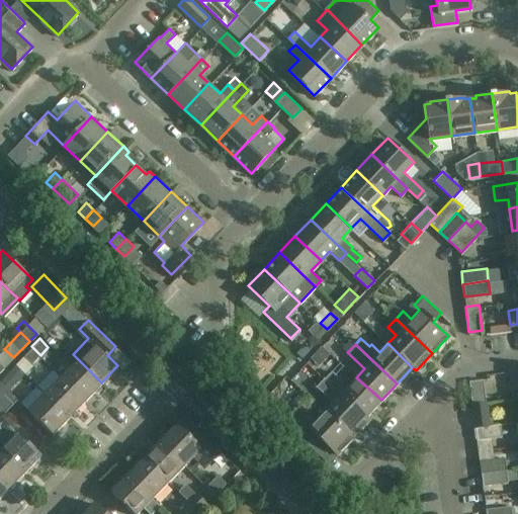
[(40,355),(31,346),(24,354),(33,362),(40,355)]
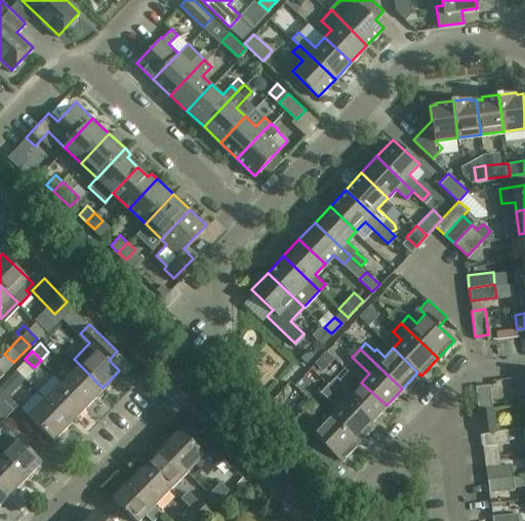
[(0,357),(0,375),(13,362),(4,354),(0,357)]
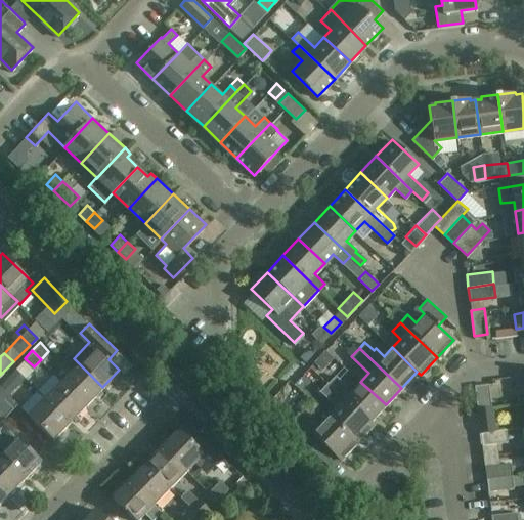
[(61,379),(86,403),(102,387),(78,362),(61,379)]
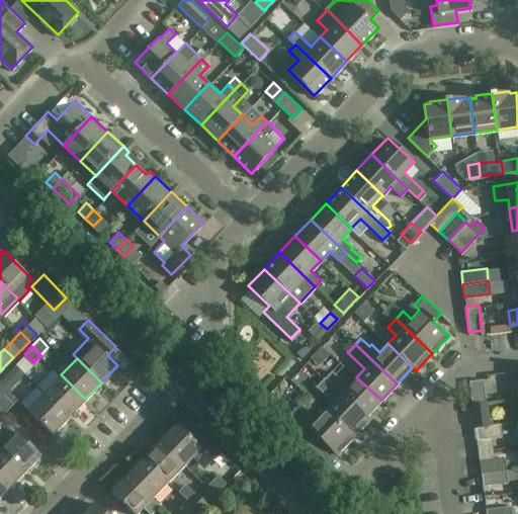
[(7,372),(17,380),(24,372),(15,363),(7,372)]
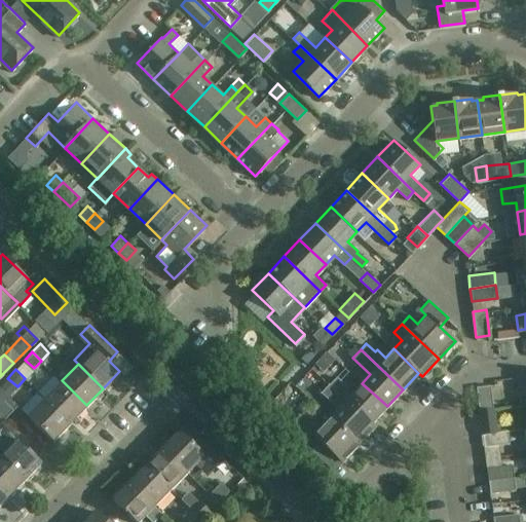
[(330,383),(332,385),(371,423),(372,422),(387,406),(362,383),(353,392),(337,376),(330,383)]
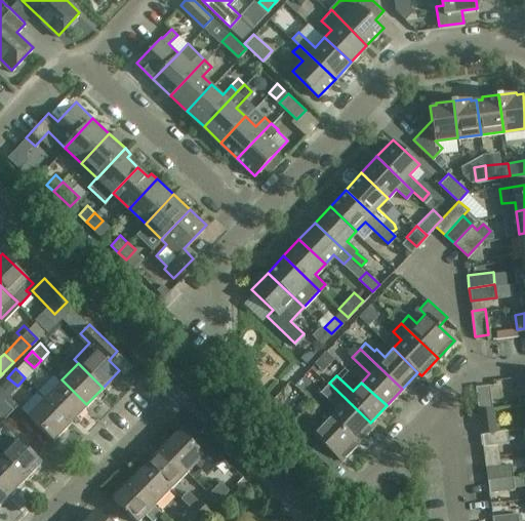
[(45,397),(70,422),(86,404),(62,379),(45,397)]
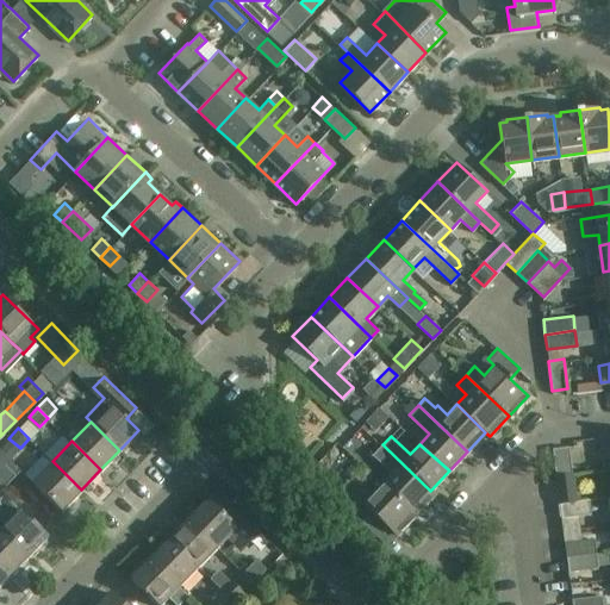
[(555,474),(572,473),(568,444),(552,447),(555,474)]
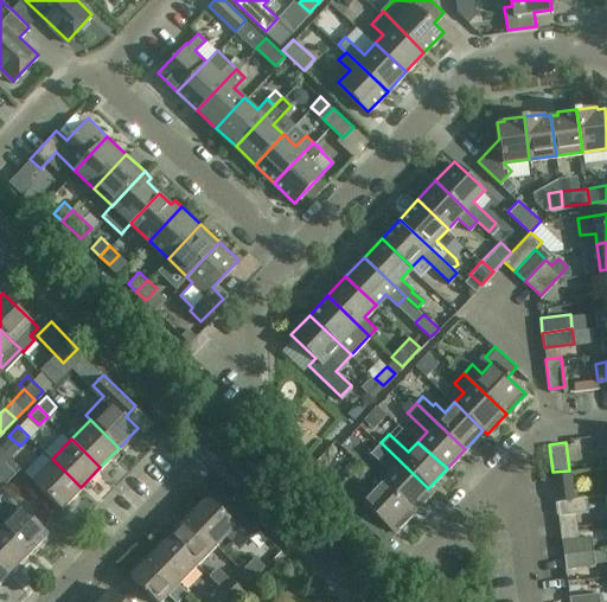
[(0,466),(10,475),(20,465),(0,444),(0,466)]
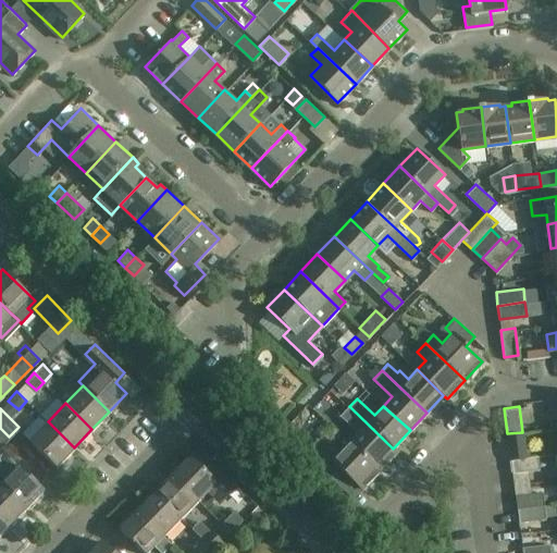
[(349,441),(380,470),(397,452),(394,447),(393,449),(351,408),(342,418),(358,432),(349,441)]
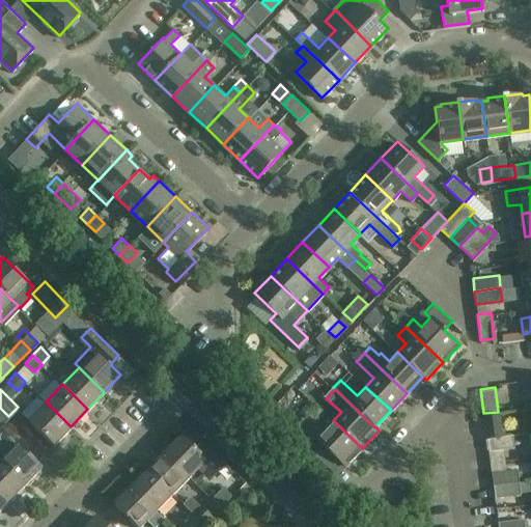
[(71,426),(46,401),(29,419),(54,443),(71,426)]
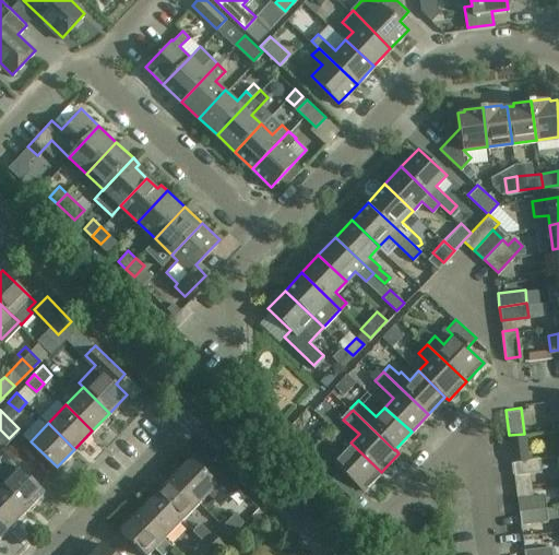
[(509,435),(512,460),(527,458),(524,434),(509,435)]
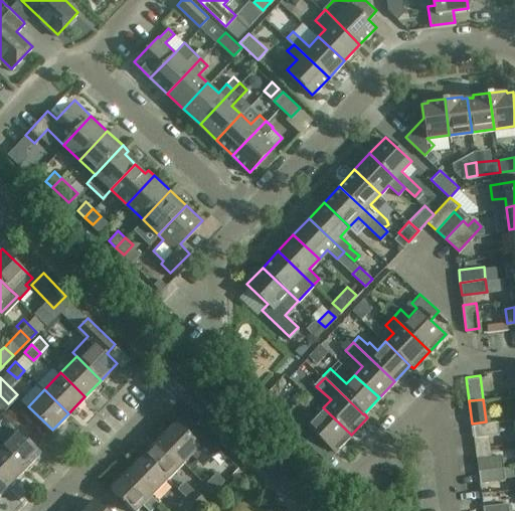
[(327,460),(351,435),(323,407),(314,417),(298,401),(282,417),(327,460)]
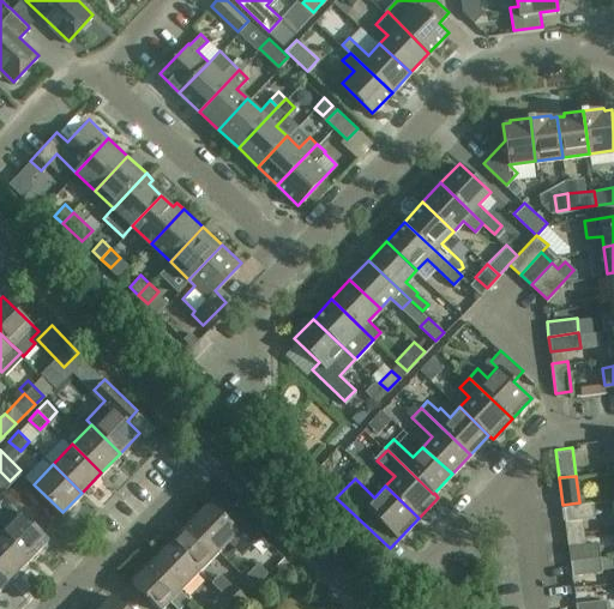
[(0,508),(0,511),(0,531),(28,559),(48,538),(4,495),(0,498),(0,508)]
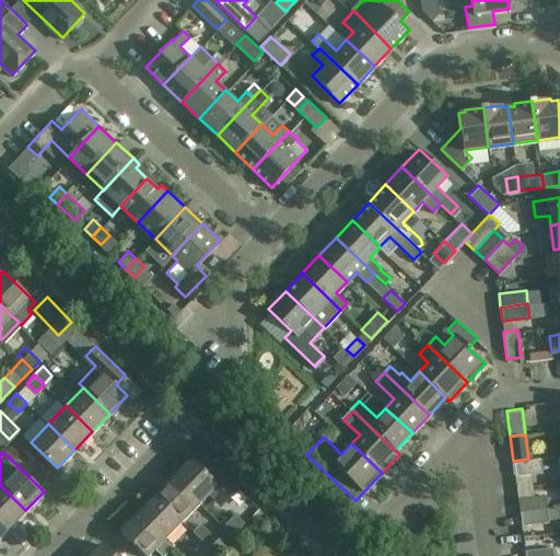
[(540,456),(528,459),(513,461),(515,474),(543,471),(540,456)]
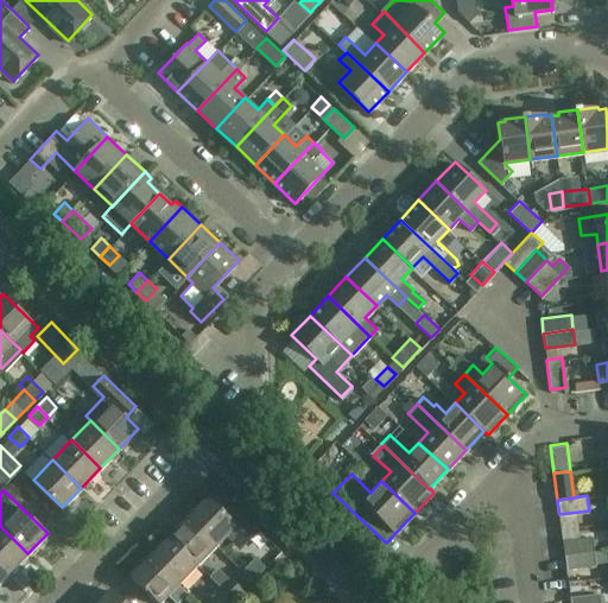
[(188,516),(216,544),(226,534),(240,548),(254,533),(260,539),(261,540),(264,540),(268,537),(233,502),(223,512),(208,496),(188,516)]
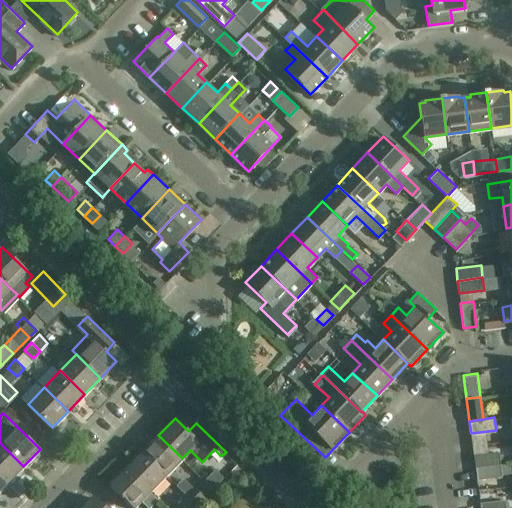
[(142,451),(166,474),(182,458),(158,435),(142,451)]
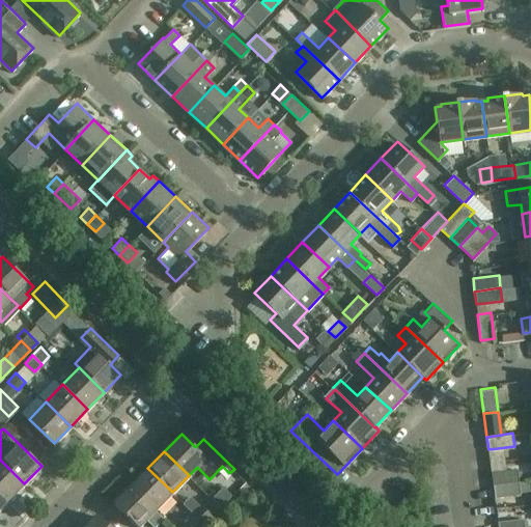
[(24,483),(0,460),(0,493),(7,501),(24,483)]
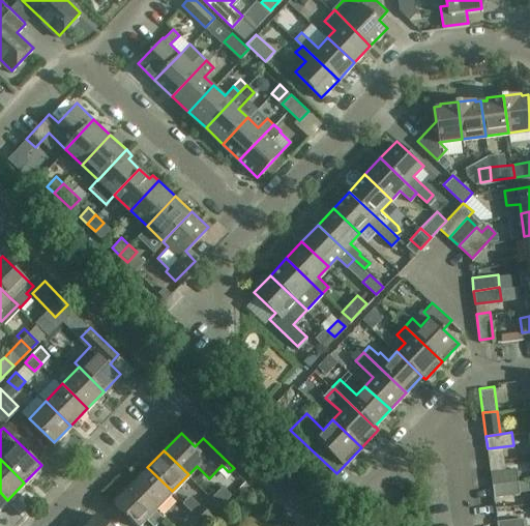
[(492,483),(518,479),(516,466),(491,470),(492,483)]
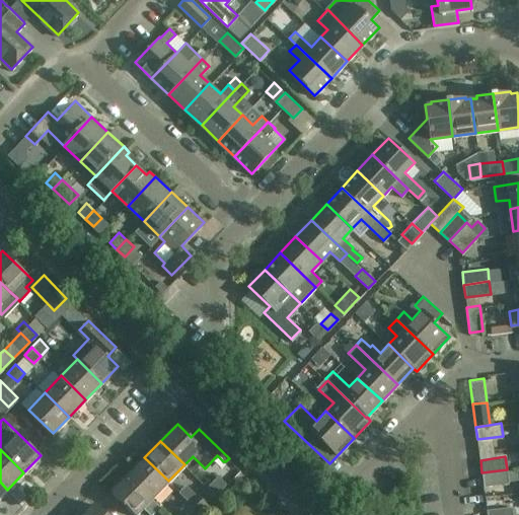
[(144,457),(129,473),(153,497),(168,481),(144,457)]
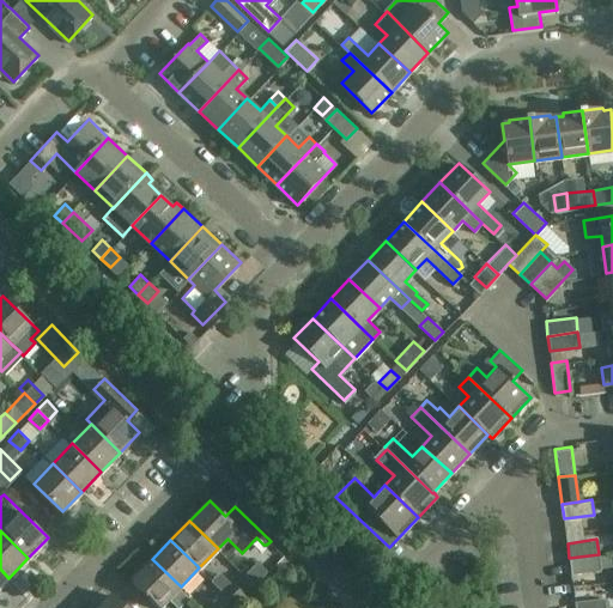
[(599,554),(569,558),(571,573),(601,569),(599,554)]
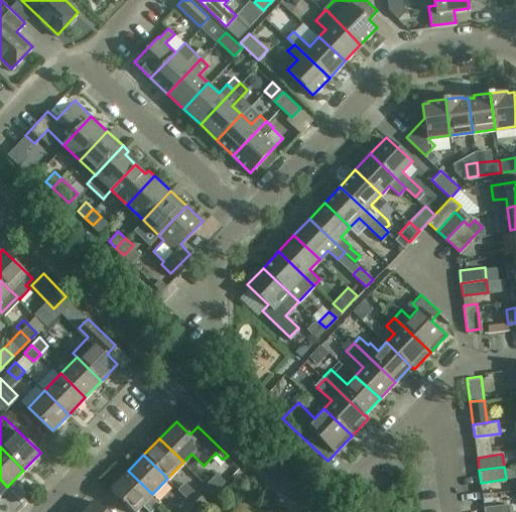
[(152,494),(128,471),(111,488),(135,511),(142,504),(150,511),(158,503),(151,495),(152,494)]
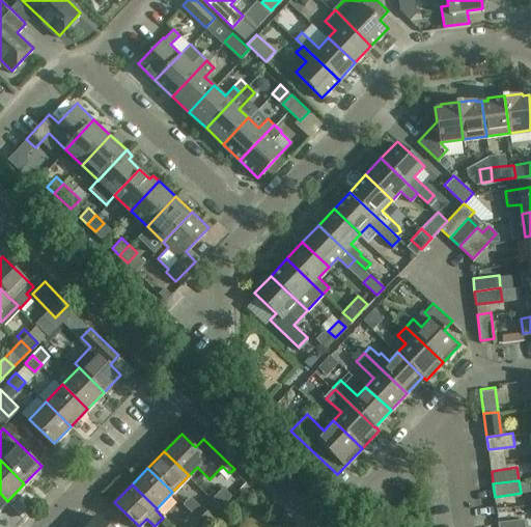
[(202,505),(195,514),(204,523),(213,516),(202,505)]
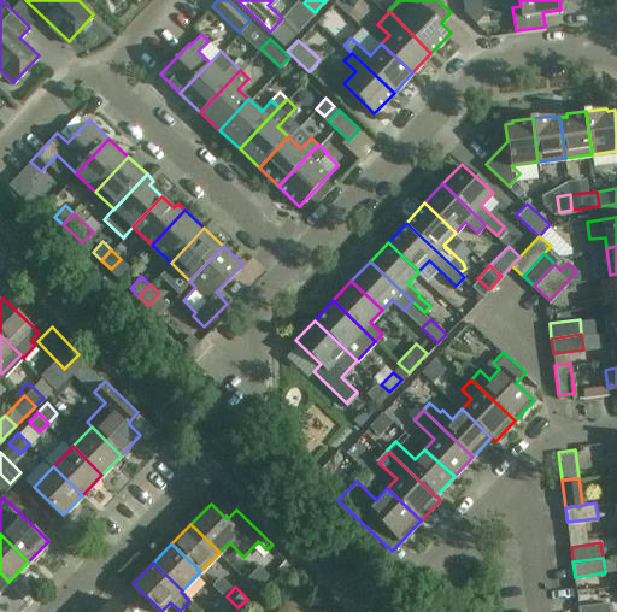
[(100,610),(97,611),(127,611),(112,596),(112,598),(110,595),(98,607),(100,610)]
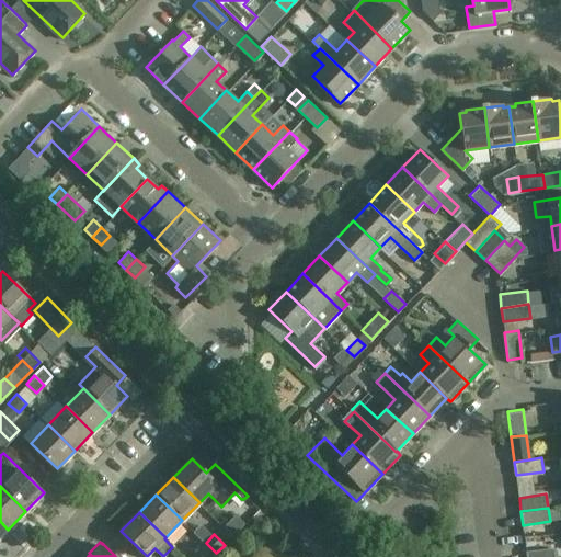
[(201,556),(212,556),(216,553),(206,543),(196,553),(201,556)]
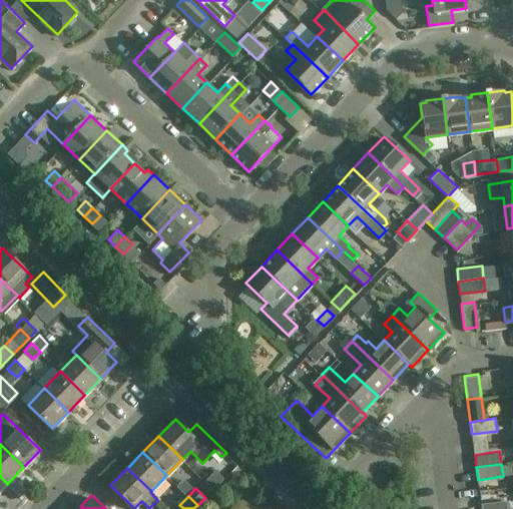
[(481,508),(506,508),(506,499),(481,502),(481,508)]
